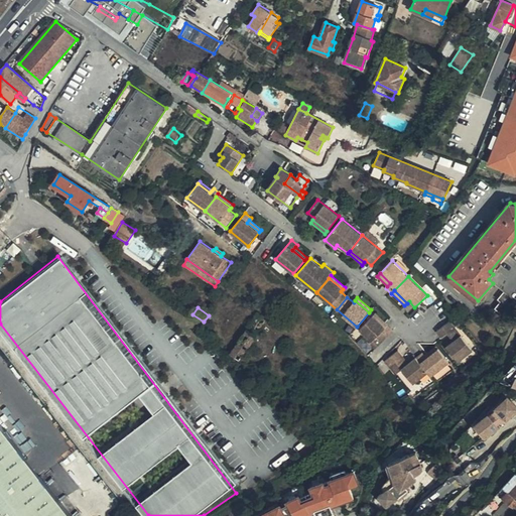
[(376,312),(373,315),(386,328),(388,325),(376,312)]
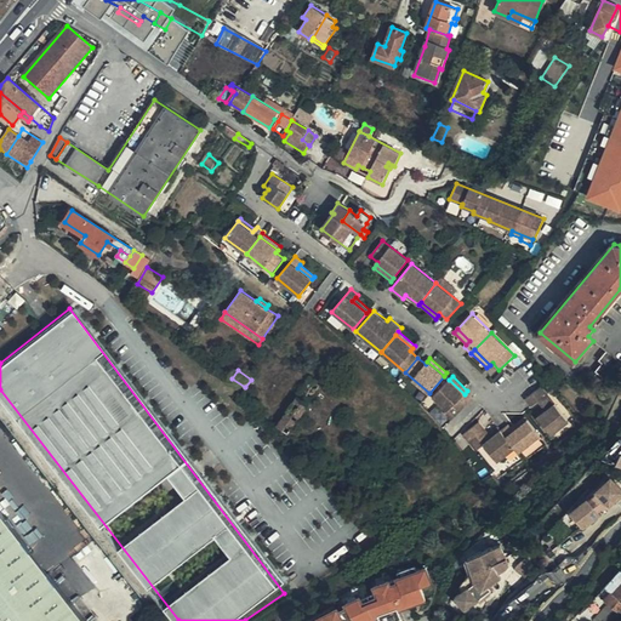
[(296,398),(307,405),(320,386),(308,379),(296,398)]
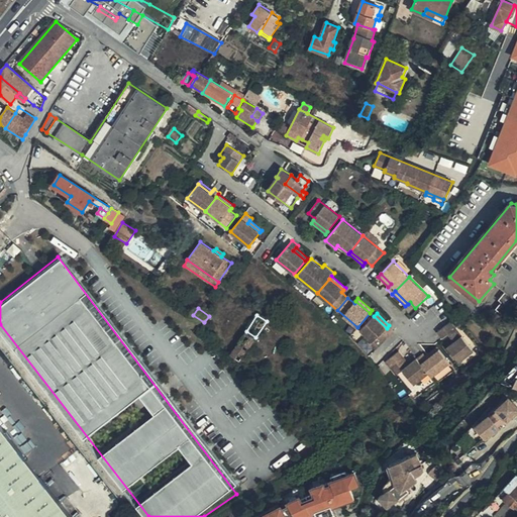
[(376,338),(382,344),(395,331),(389,325),(387,328),(374,316),(359,330),(372,342),(376,338)]
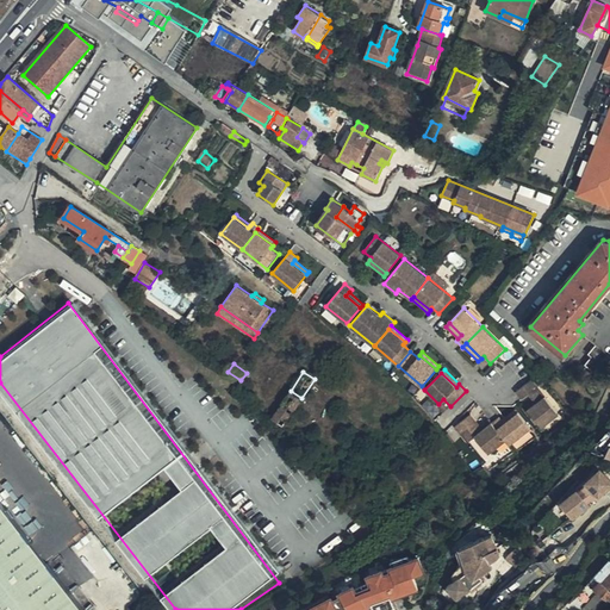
[(537,388),(531,380),(516,392),(523,399),(529,394),(537,388)]
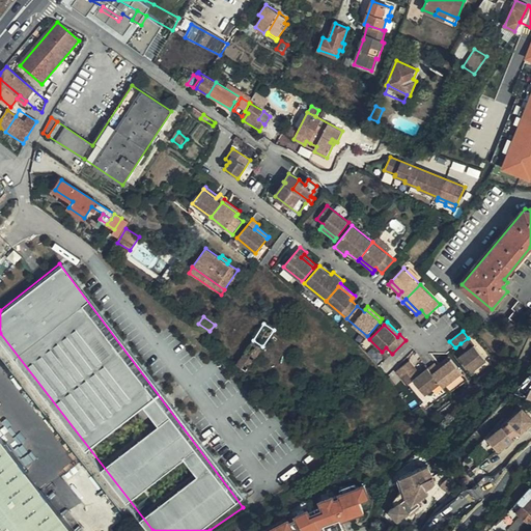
[(474,345),(468,338),(460,343),(466,352),(474,345)]
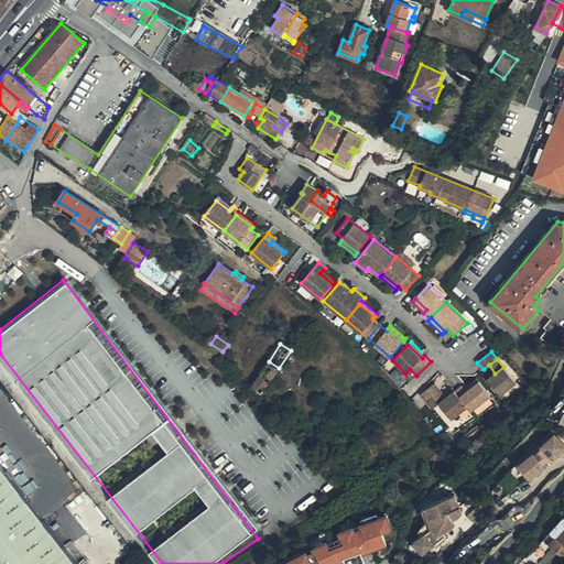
[(251,387),(261,394),(279,368),(269,361),(251,387)]
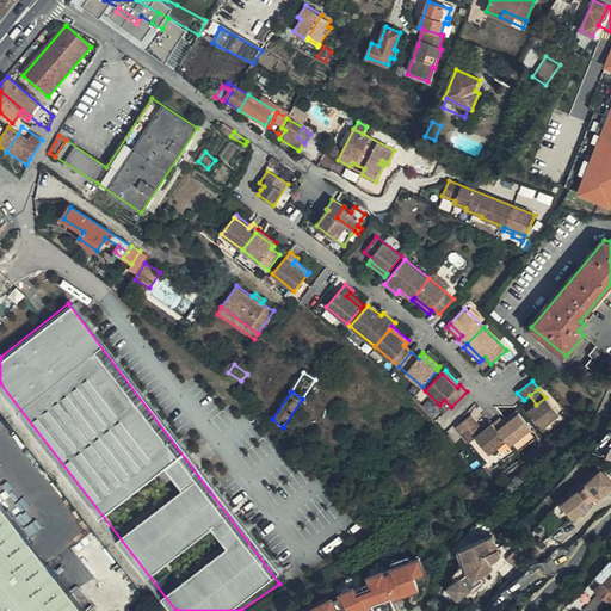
[(560,415),(545,397),(536,405),(528,411),(542,430),(560,415)]
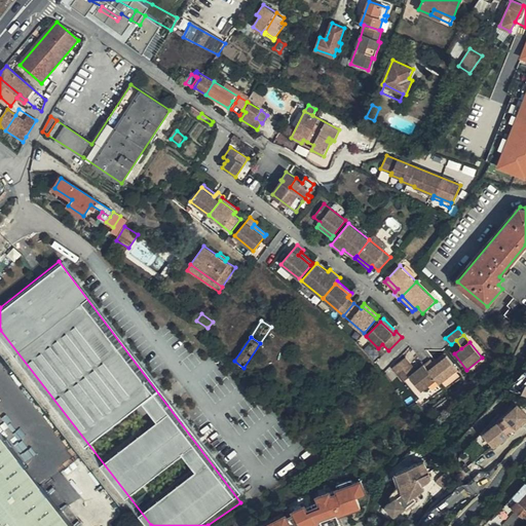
[(378,348),(384,354),(388,350),(382,344),(378,348)]
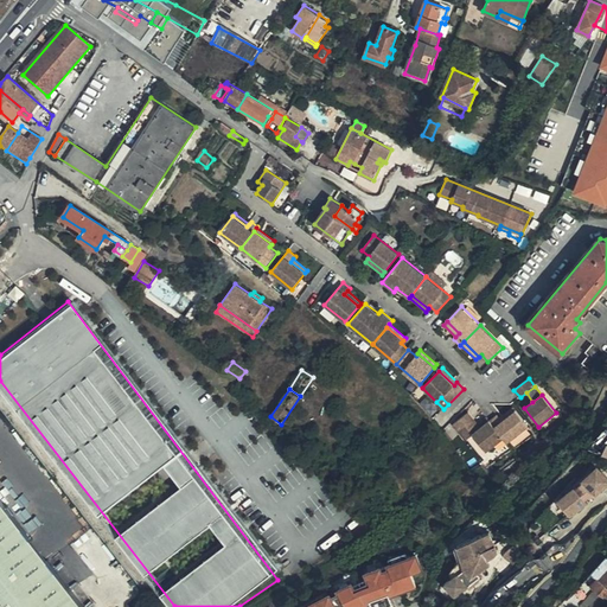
[(502,421),(516,410),(513,408),(499,417),(502,421)]
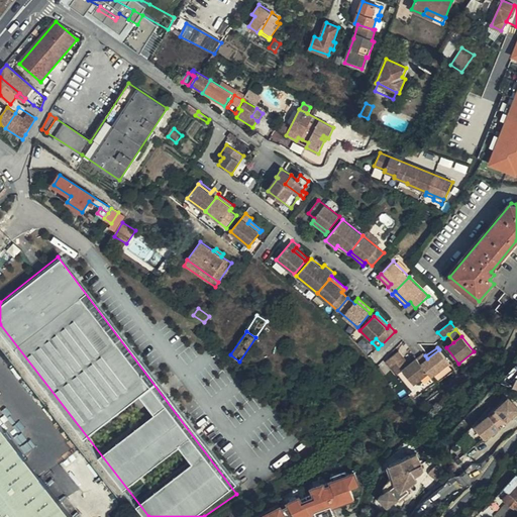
[(429,375),(432,378),(450,364),(439,349),(427,358),(421,365),(429,375)]
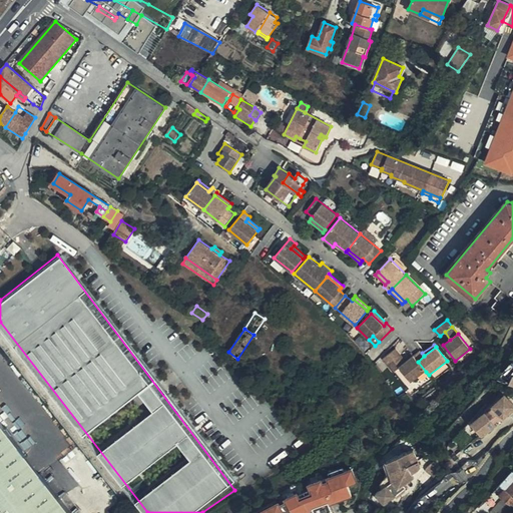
[(394,361),(401,355),(396,349),(383,359),(387,366),(394,361)]
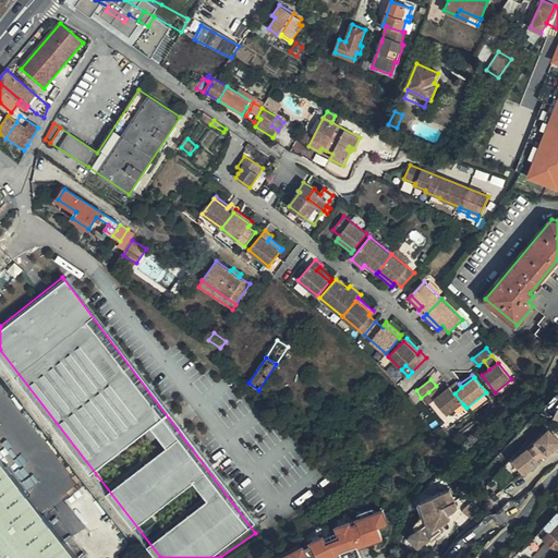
[(457,381),(450,387),(455,393),(461,387),(459,384),(457,381)]
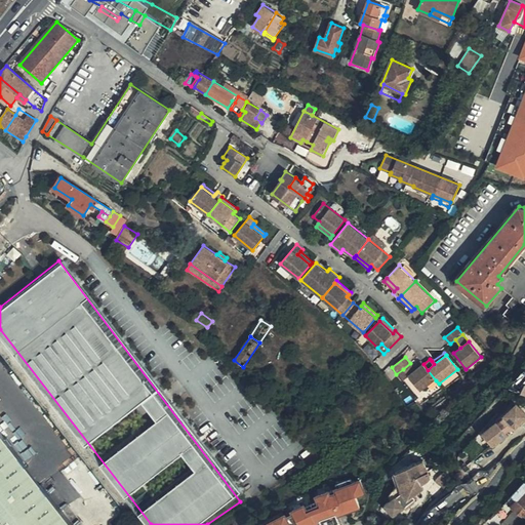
[(423,364),(420,361),(413,367),(415,370),(423,364)]
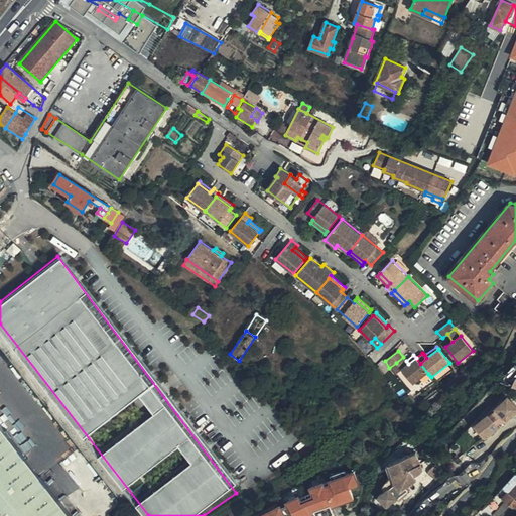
[(408,364),(406,361),(403,357),(396,363),(401,369),(408,364)]
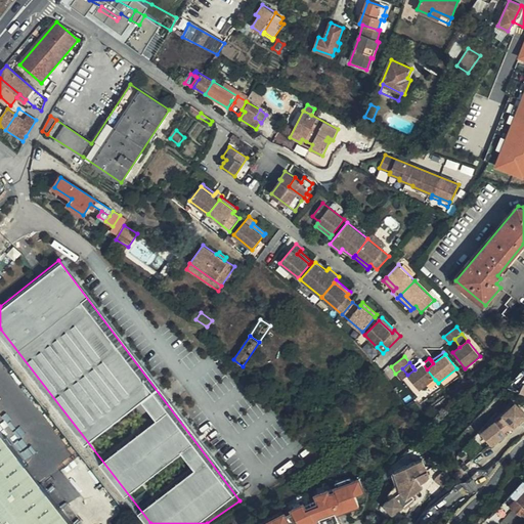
[(420,391),(435,380),(427,369),(423,363),(415,369),(407,375),(420,391)]
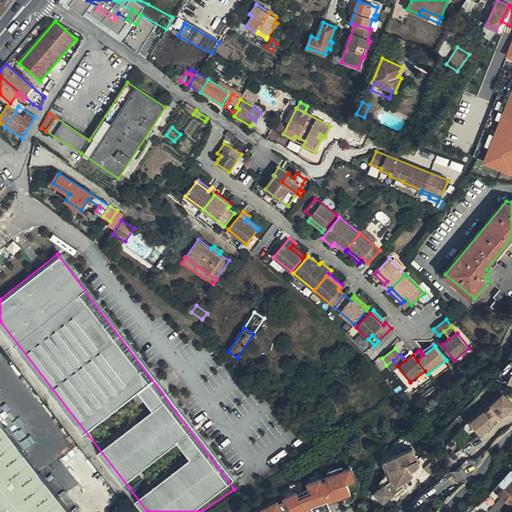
[(502,415),(511,407),(511,401),(505,392),(492,403),(493,404),(485,410),(474,418),(470,422),(480,434),(495,422),(493,420),(498,416),(496,414),(499,411),(501,414),(502,415)]
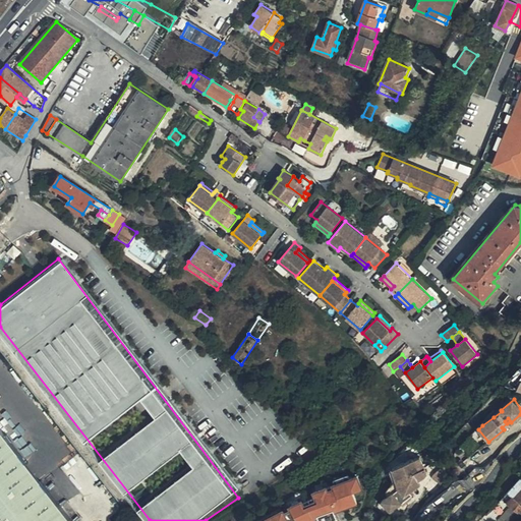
[(69,520),(0,428),(0,520),(69,520)]
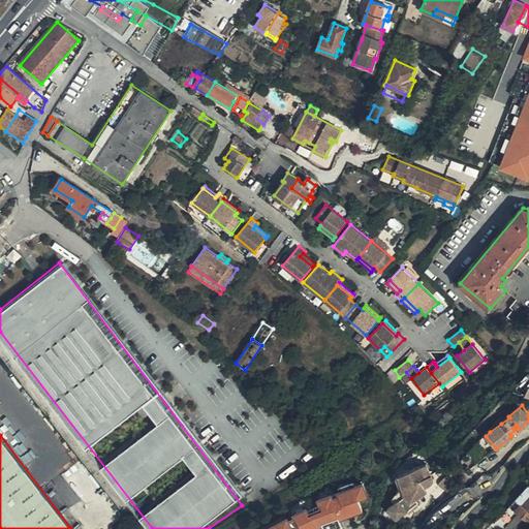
[(428,463),(422,466),(427,478),(433,475),(428,463)]
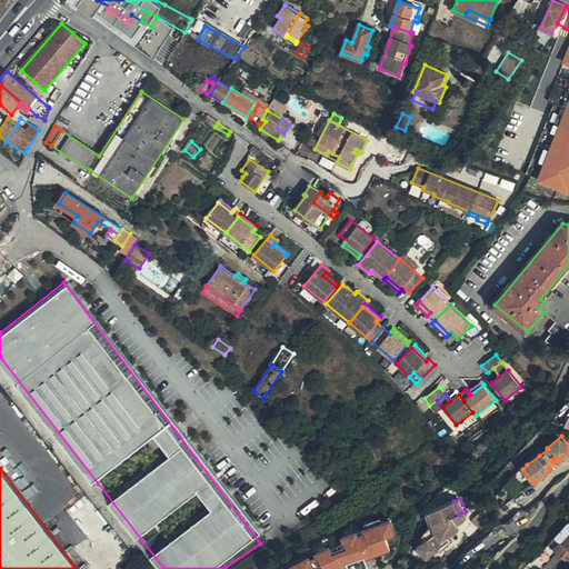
[(459,515),(453,501),(430,511),(433,521),(433,527),(438,538),(442,542),(459,529),(458,526),(465,519),(466,513),(466,511),(459,515)]
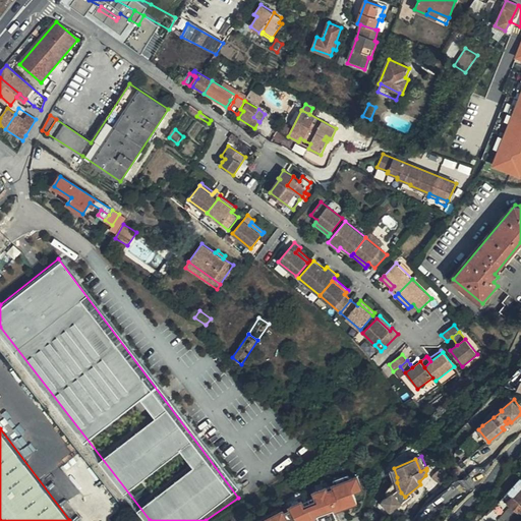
[(449,473),(443,470),(435,477),(442,486),(447,485),(449,473)]
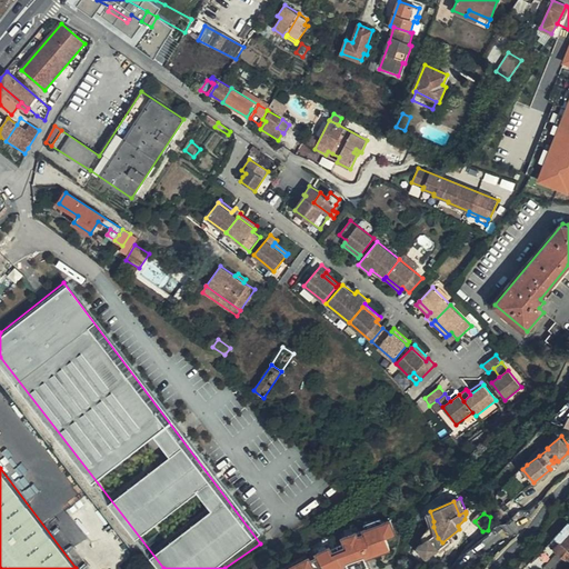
[(332,568),(392,550),(388,536),(397,532),(392,517),(360,527),(360,528),(341,535),(346,547),(333,550),(332,548),(272,568),(332,568)]
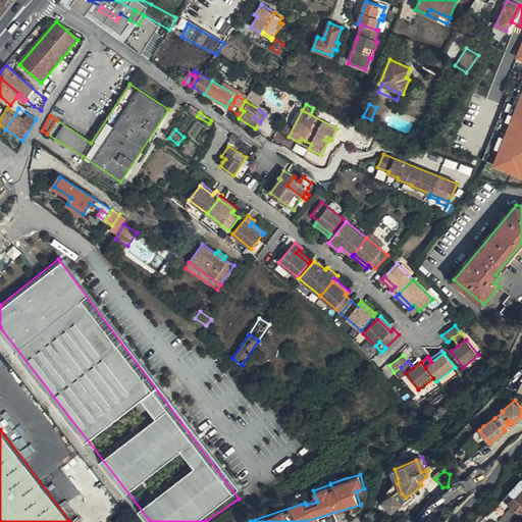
[(521,478),(509,492),(515,499),(521,490),(521,478)]
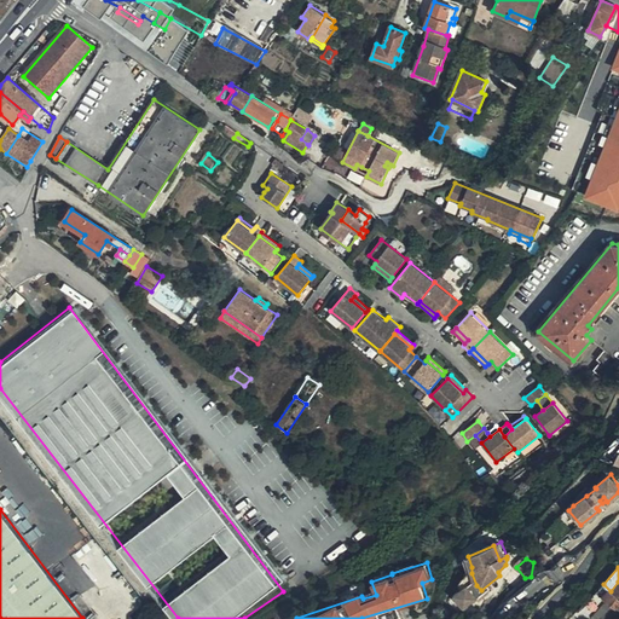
[(618,582),(611,591),(605,599),(606,601),(617,611),(618,612),(618,611),(618,582)]
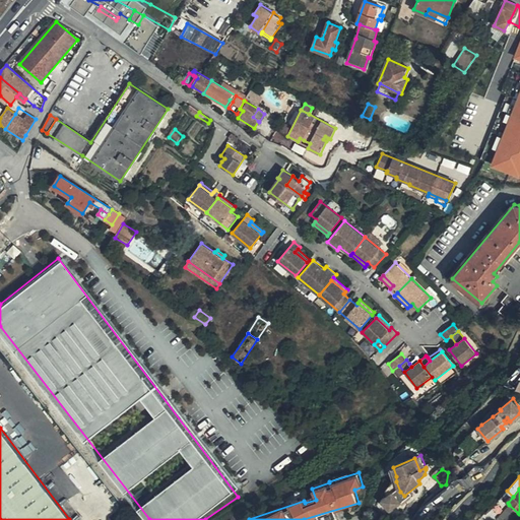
[(400,503),(400,499),(390,502),(390,512),(400,503)]
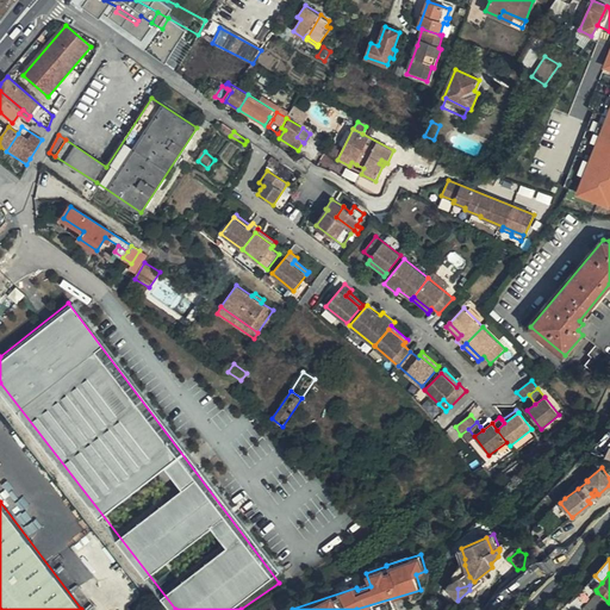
[(583,609),(584,609),(599,609),(608,602),(597,592),(583,609)]
